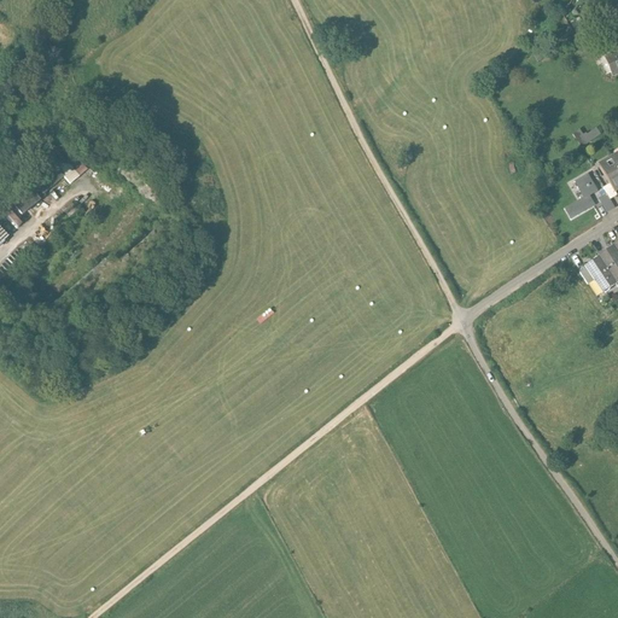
[(617,52),(604,58),(612,79),(617,75),(617,52)]
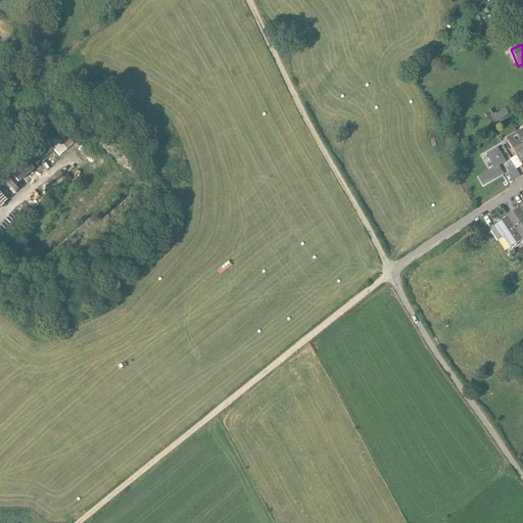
[(492,126),(508,114),(504,110),(496,115),(495,114),(493,115),(490,111),(484,115),(492,126)]
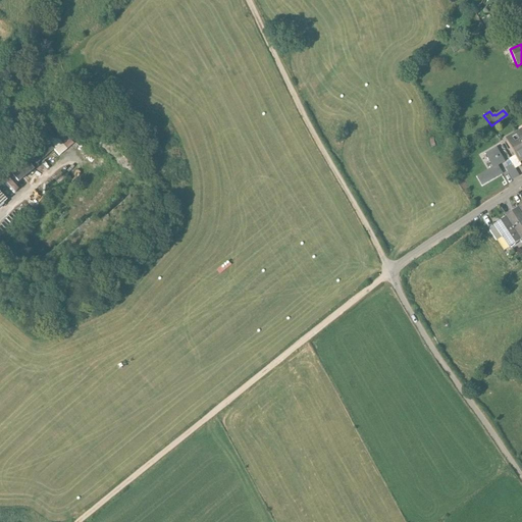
[(54,147),(59,153),(71,142),(56,123),(4,170),(10,176),(14,183),(54,147)]
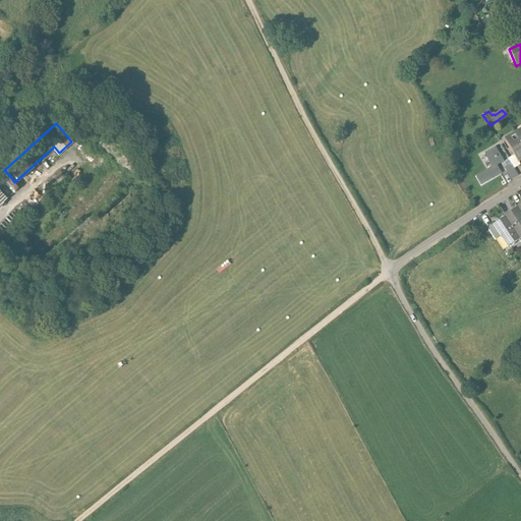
[(520,161),(520,142),(517,135),(506,142),(514,156),(518,163),(520,161)]
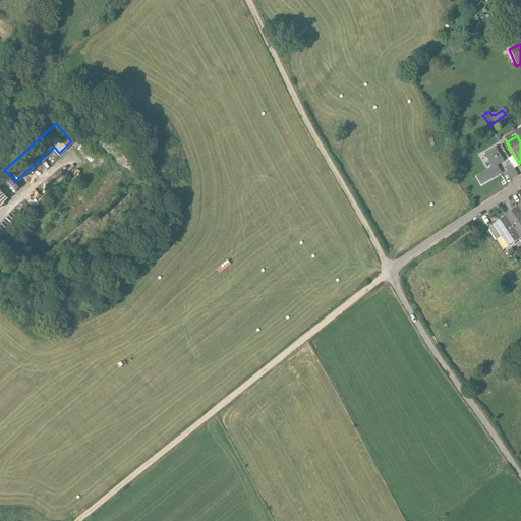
[(503,161),(495,148),(484,153),(491,164),(489,166),(488,166),(490,169),(476,176),(477,177),(481,185),(502,173),(497,165),(503,161)]
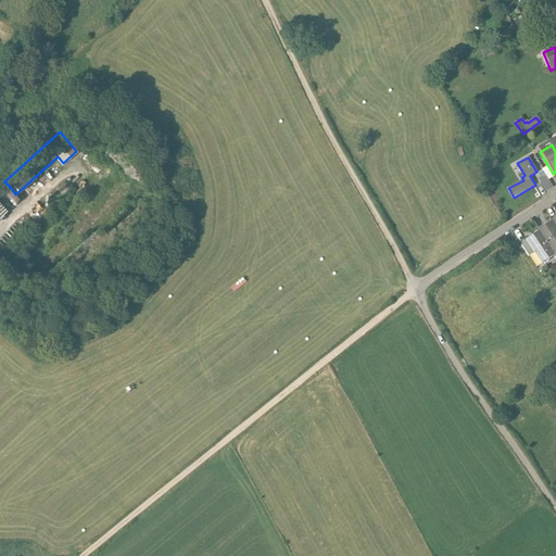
[(548,166),(542,169),(548,180),(554,177),(553,174),(548,166)]
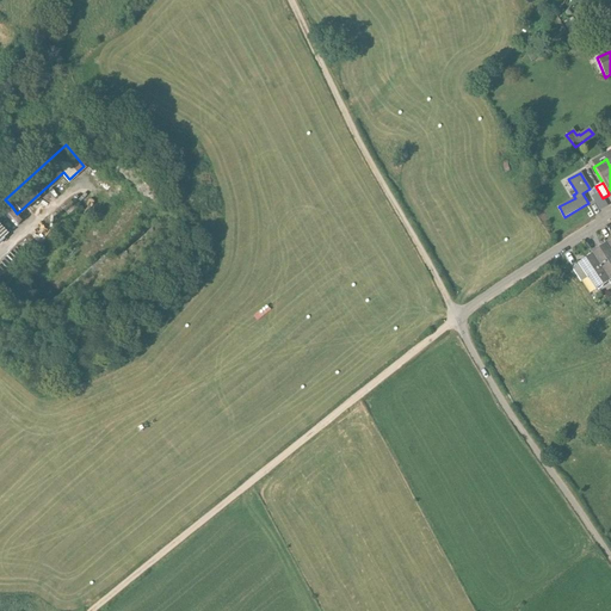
[(600,197),(593,202),(598,211),(600,214),(608,209),(600,197)]
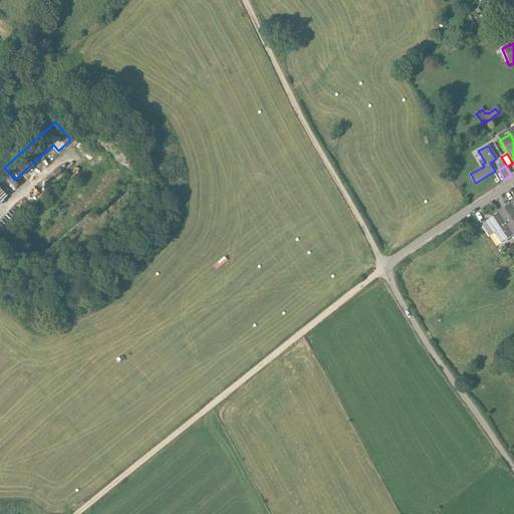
[(497,215),(498,216),(513,238),(513,236),(513,215),(509,208),(497,215)]
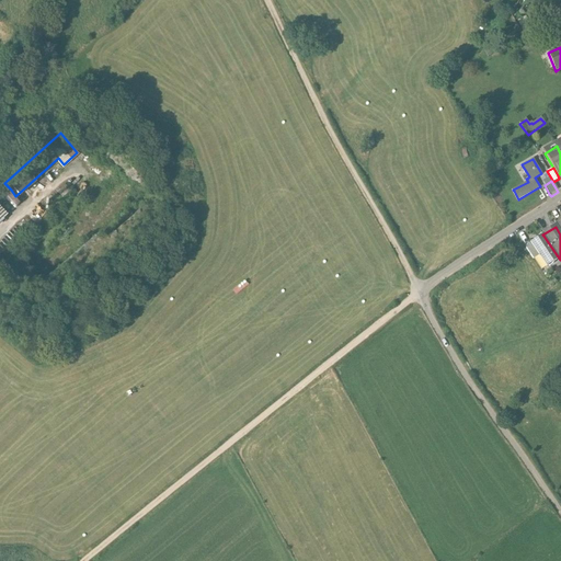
[(560,260),(544,236),(541,235),(538,237),(538,239),(530,243),(531,245),(539,256),(548,268),(560,260)]
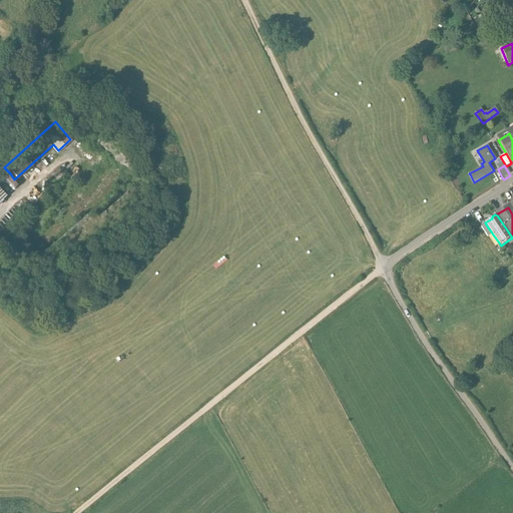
[(493,234),(486,224),(481,227),(488,237),(493,234)]
